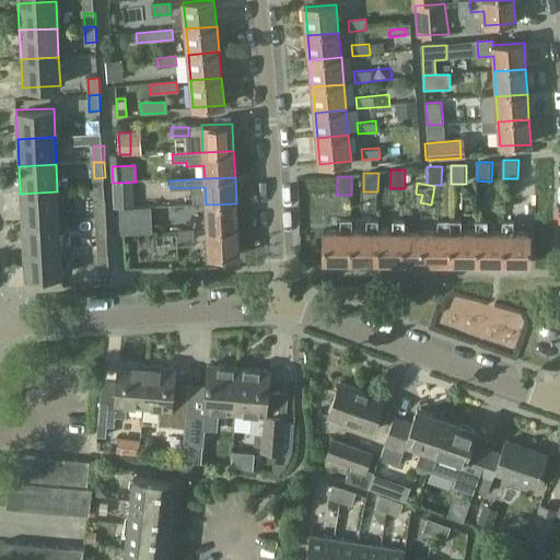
[(95,203),(106,202),(106,189),(95,190),(95,203)]
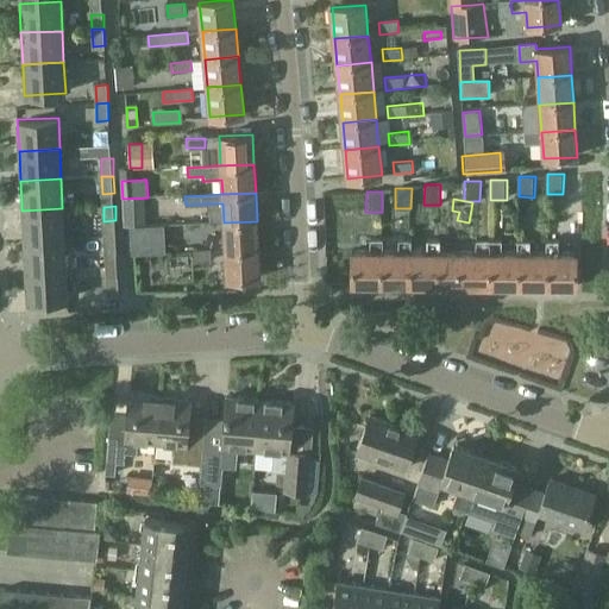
[(23,242),(64,239),(62,208),(22,211),(23,242)]
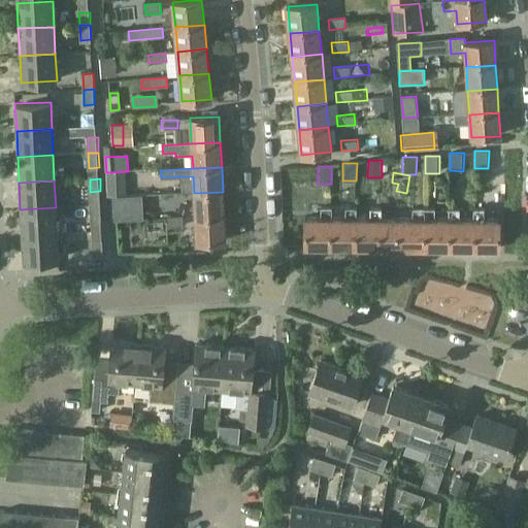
[(127,186),(107,187),(107,196),(127,195),(127,186)]
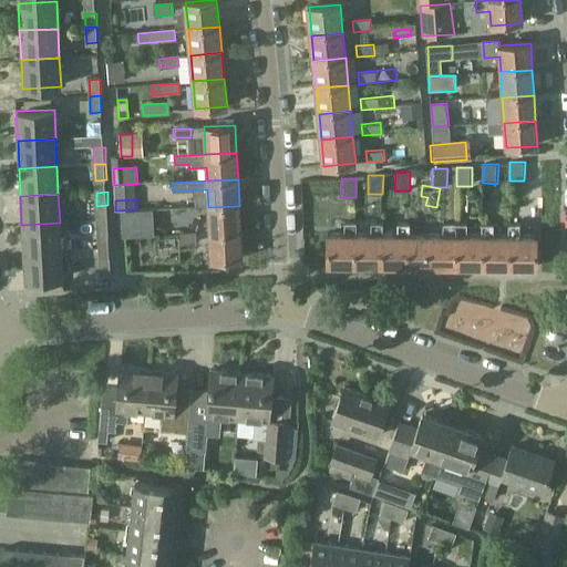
[(209,234),(240,232),(239,206),(208,207),(209,234)]
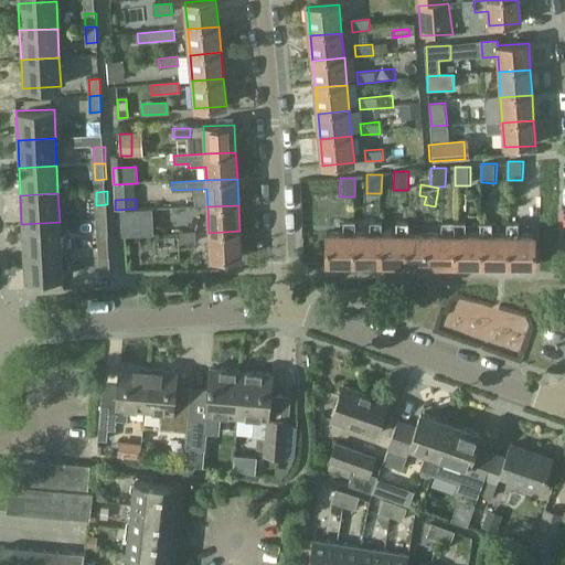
[(138,212),(123,212),(124,237),(125,237),(139,236),(138,212)]
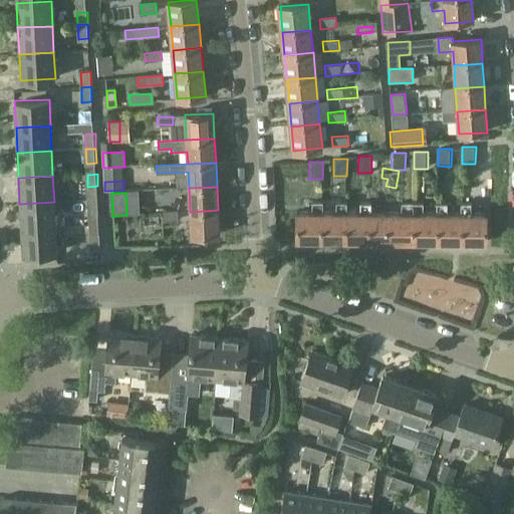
[(89,215),(99,214),(98,200),(88,201),(89,215)]
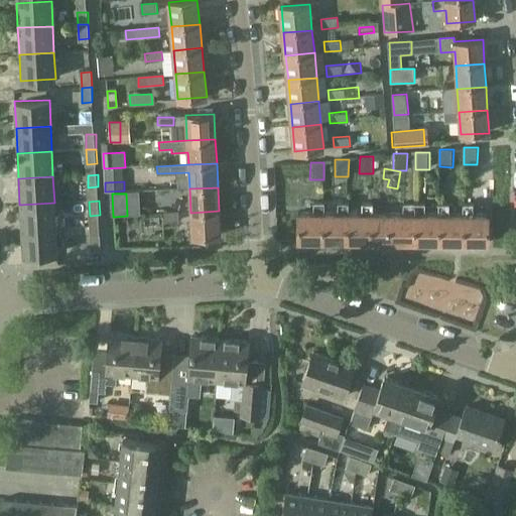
[(21,230),(55,228),(54,203),(19,205),(21,230)]
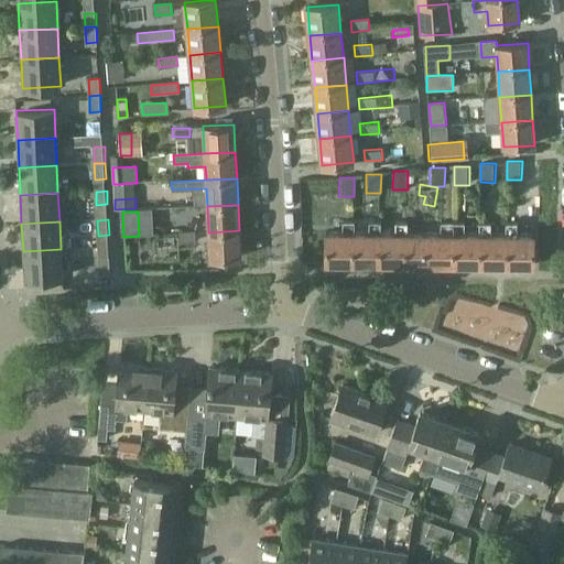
[(239,230),(208,232),(210,259),(241,257),(239,230)]
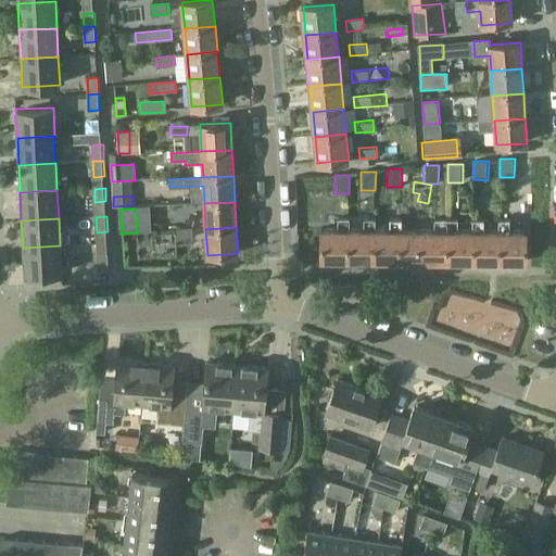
[(348,260),(349,228),(323,228),(321,258),(337,260),(337,264),(348,264),(348,260)]
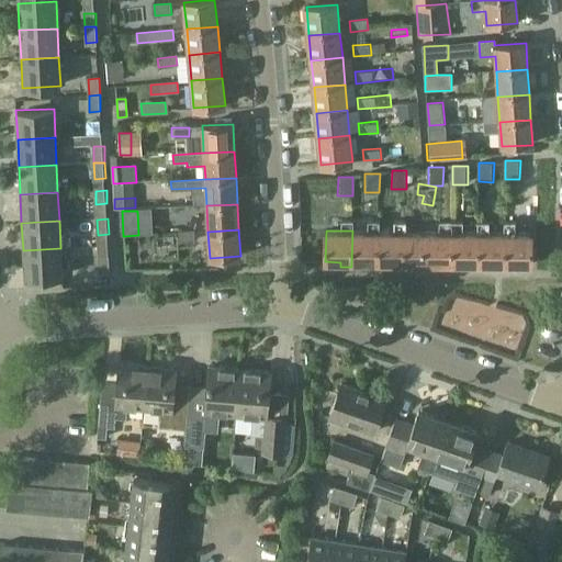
[(379,262),(379,232),(352,231),(351,262),(367,262),(367,267),(378,267),(379,262)]
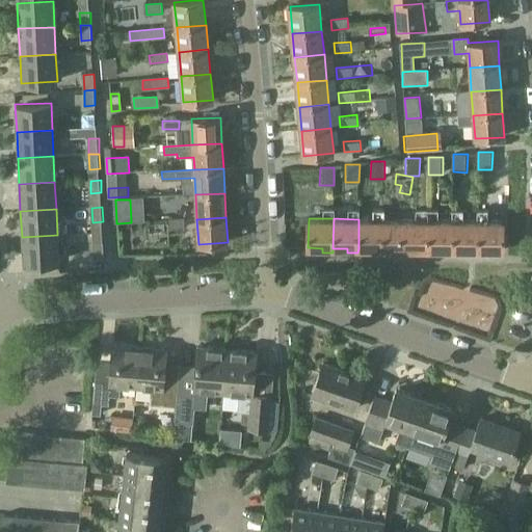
[(168,230),(185,229),(185,219),(167,220),(168,230)]
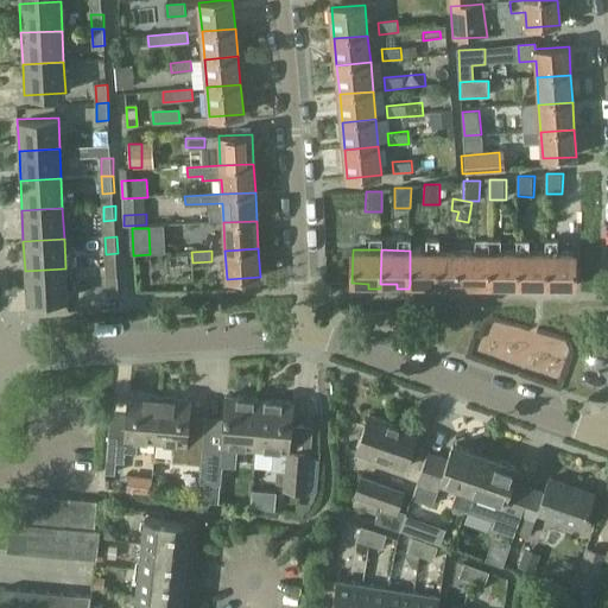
[(438,283),(439,251),(410,251),(410,284),(425,284),(425,289),(437,289),(438,284),(438,283)]
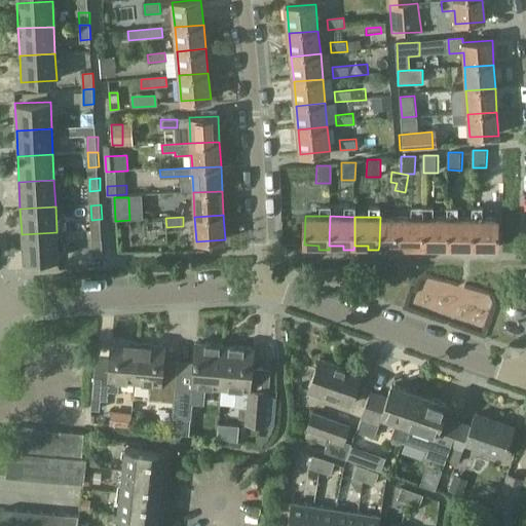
[(422,246),(422,218),(380,217),(379,245),(422,246)]
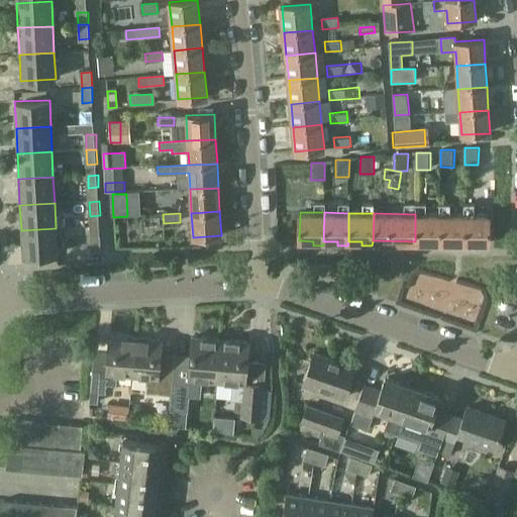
[(439,242),(439,214),(415,214),(415,241),(415,246),(425,246),(425,242),(439,242)]
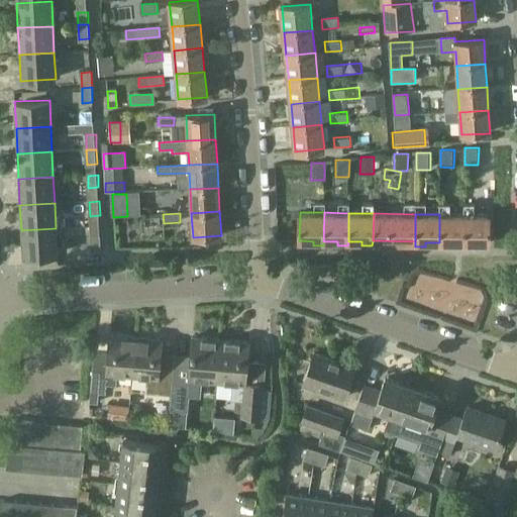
[(463,242),(463,214),(439,214),(439,242),(439,246),(449,246),(449,242),(463,242)]
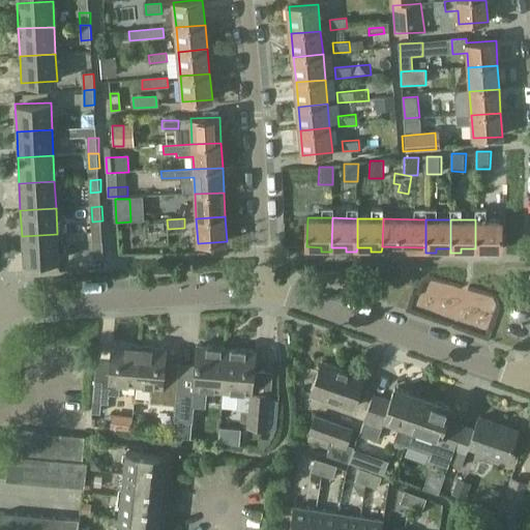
[(475,219),(475,248),(474,253),(486,253),(484,248),(501,248),(502,221),(475,219)]
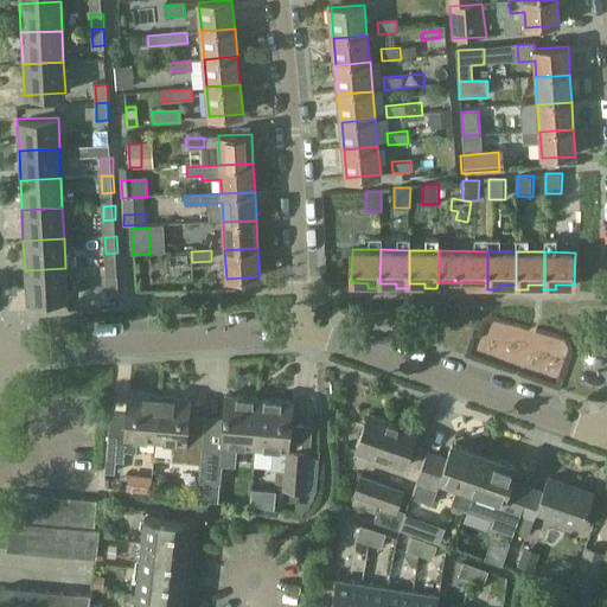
[(65,268),(25,270),(26,300),(66,299),(65,268)]
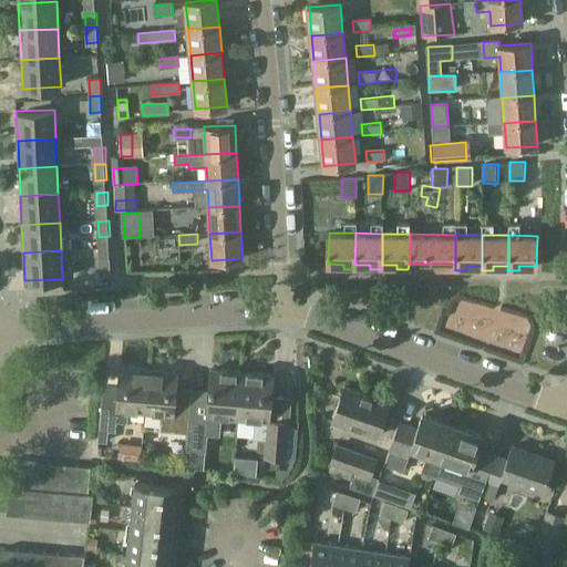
[(109,258),(100,258),(101,277),(110,277),(109,258)]
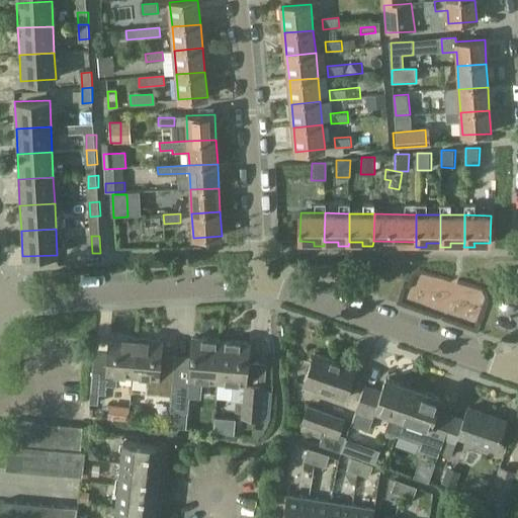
[(134,377),(137,339),(109,337),(108,349),(94,348),(90,403),(98,404),(99,395),(106,395),(107,385),(116,386),(117,375),(134,377)]
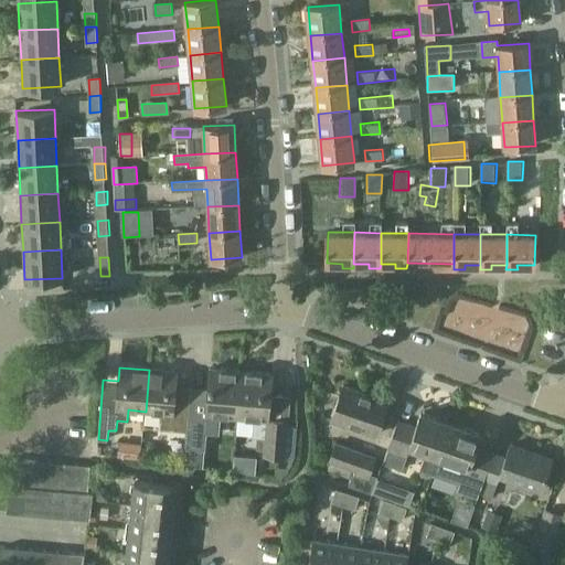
[(238,417),(243,371),(211,369),(209,387),(192,386),(189,432),(189,433),(187,449),(205,451),(208,434),(219,434),(220,416),(238,417)]
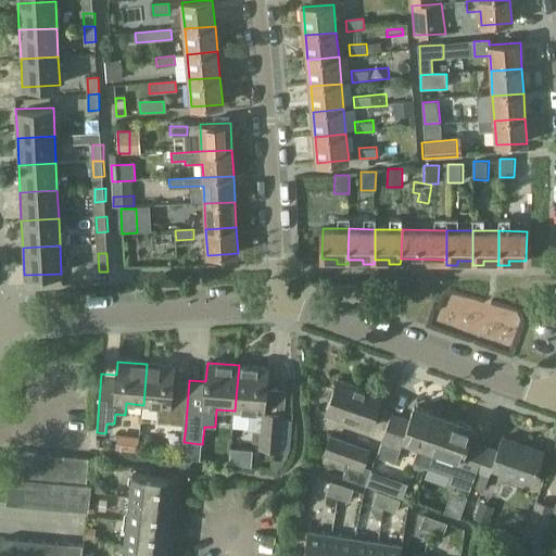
[(186,425),(189,380),(173,379),(174,366),(147,364),(143,405),(159,406),(158,422),(186,425)]
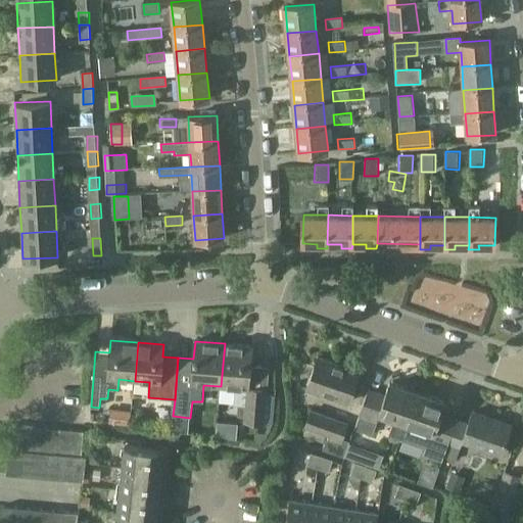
[(225,343),(221,386),(234,387),(232,403),(244,405),(243,422),(272,424),(274,396),(268,395),(270,368),(250,366),(252,345),(225,343)]
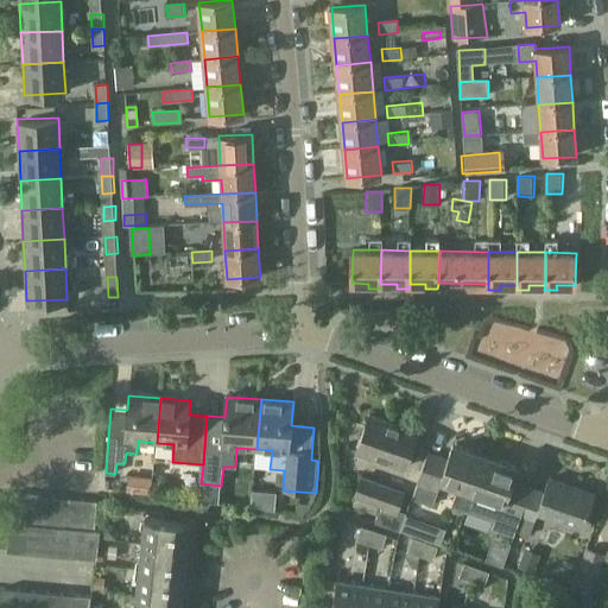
[(404,468),(416,431),(369,415),(356,451),(404,468)]
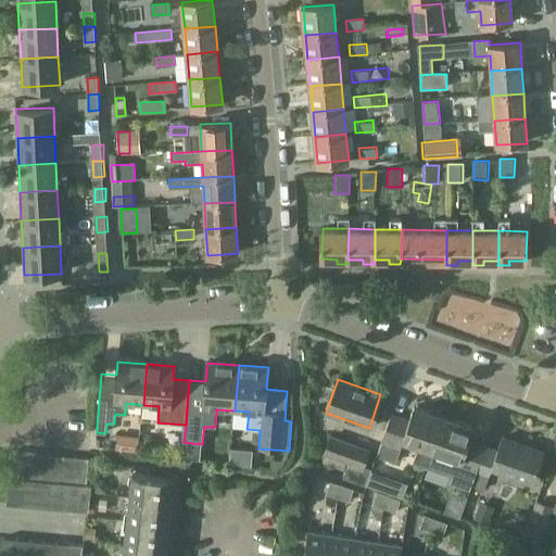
[(425,465),(428,455),(441,416),(414,406),(409,419),(391,413),(377,456),(394,463),(402,440),(417,445),(412,460),(425,465)]
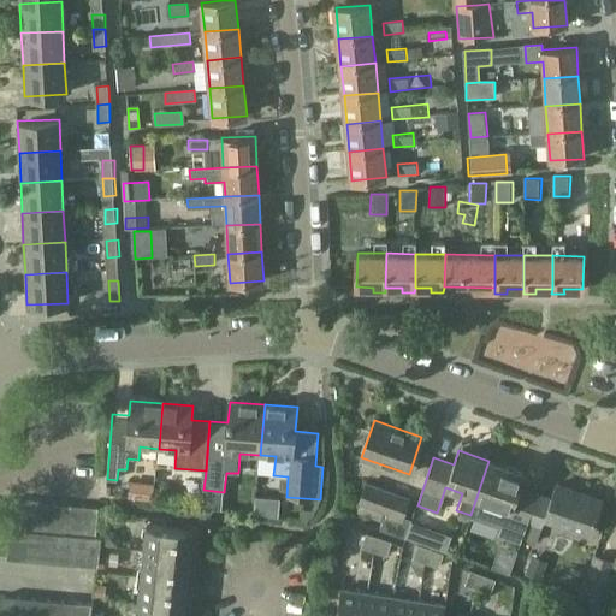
[(471,515),(469,517),(502,528),(501,534),(520,542),(521,538),(525,525),(535,493),(516,487),(522,472),(489,461),(474,504),(471,515)]
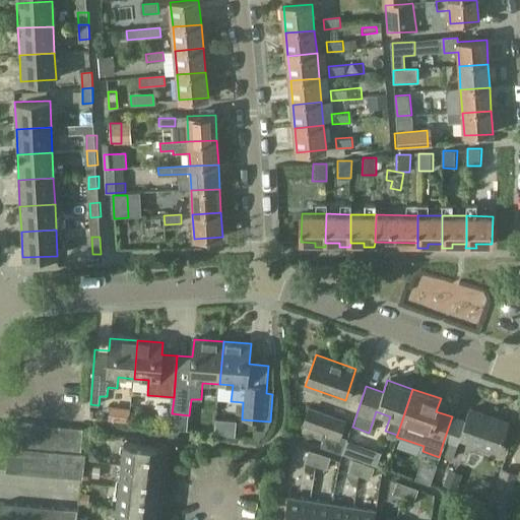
[(125,421),(126,406),(104,405),(103,420),(125,421)]
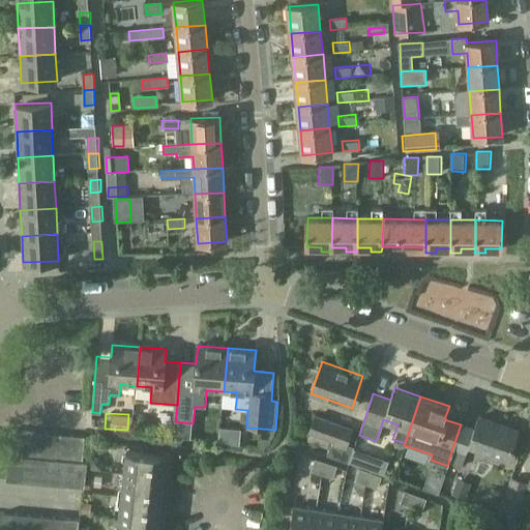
[(353,452),(354,448),(347,446),(353,429),(315,416),(310,433),(331,441),(326,455),(349,463),(353,452)]
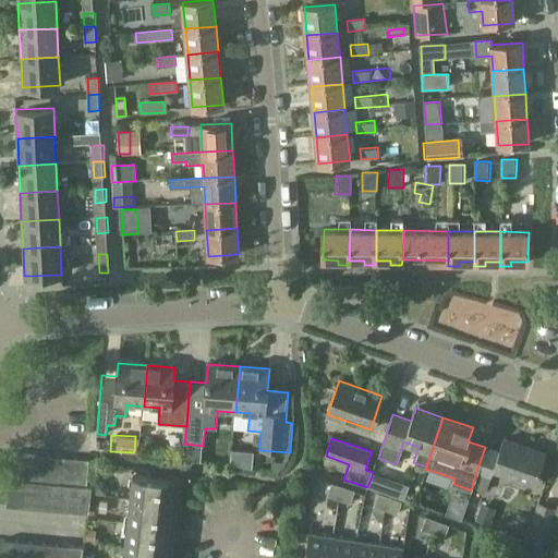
[(485,447),(475,475),(489,480),(493,471),(533,486),(545,453),(504,439),(499,452),(485,447)]
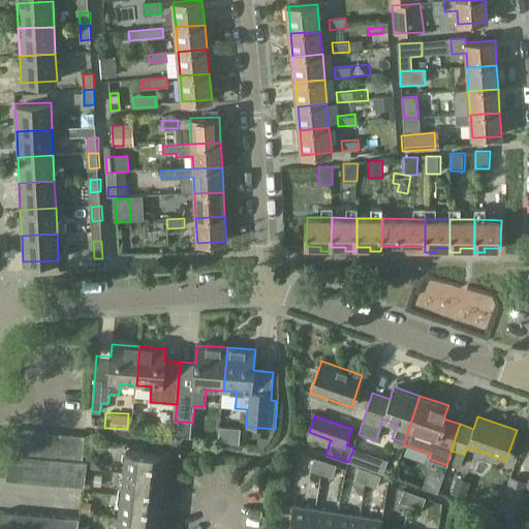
[(203,448),(206,435),(183,429),(180,443),(203,448)]
